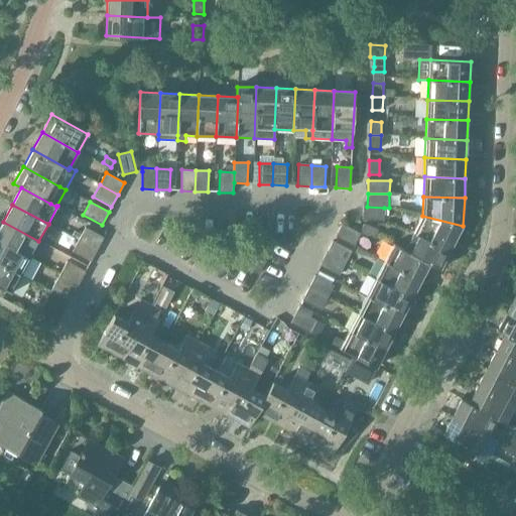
[(384,208),(367,207),(363,207),(363,220),(384,221),(384,208)]
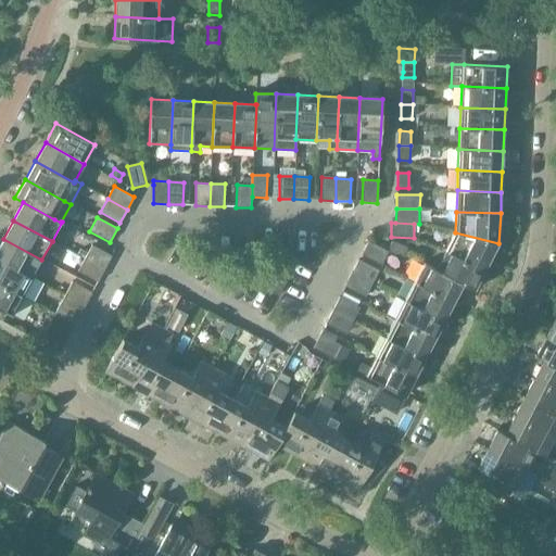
[(455,232),(445,251),(485,270),(498,243),(455,232)]
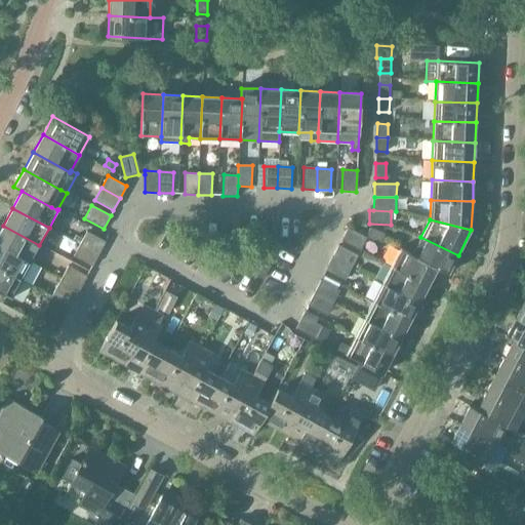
[(3,226),(0,230),(0,245),(30,263),(39,245),(3,226)]
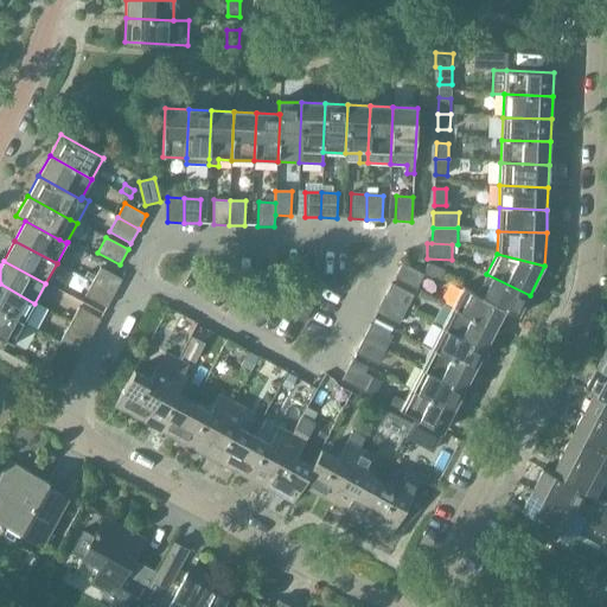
[(395,279),(416,291),(425,275),(402,264),(395,279)]
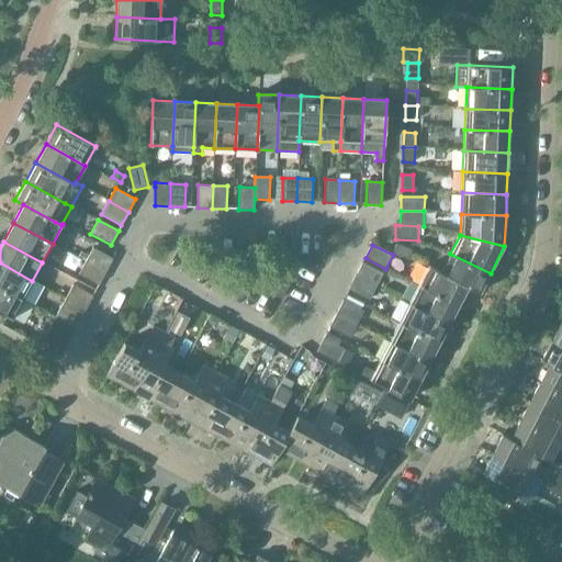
[(396,245),(393,255),(408,260),(412,250),(396,245)]
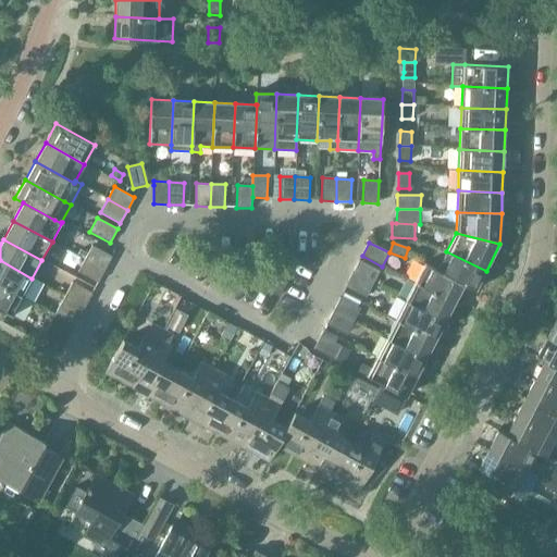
[(91,246),(84,259),(104,270),(112,257),(91,246)]
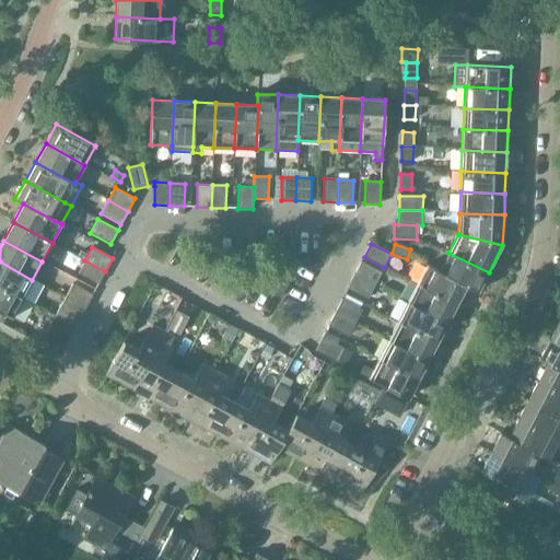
[(448,253),(440,271),(467,286),(466,287),(479,293),(489,272),(448,253)]
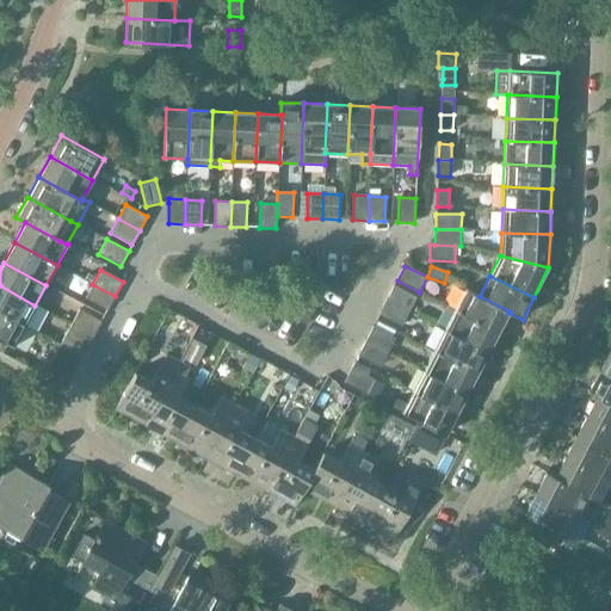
[(115,296),(92,284),(85,298),(106,312),(115,296)]
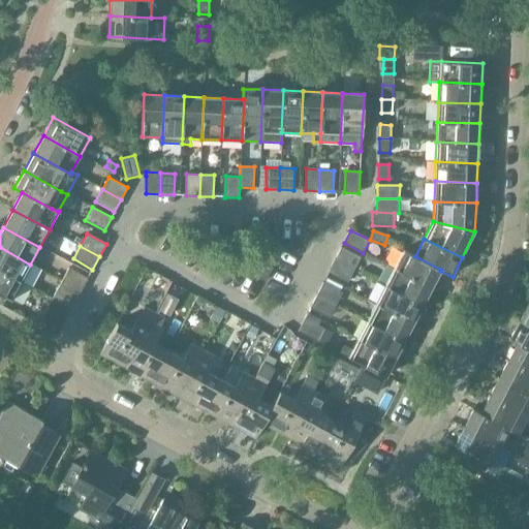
[(0,247),(0,270),(21,282),(30,265),(0,247)]
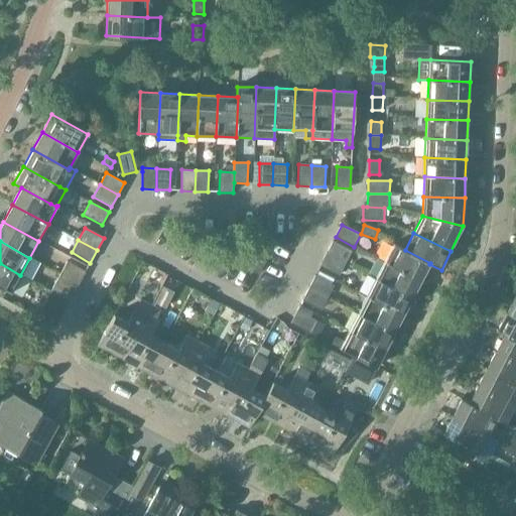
[(333,242),(327,254),(346,264),(352,251),(333,242)]
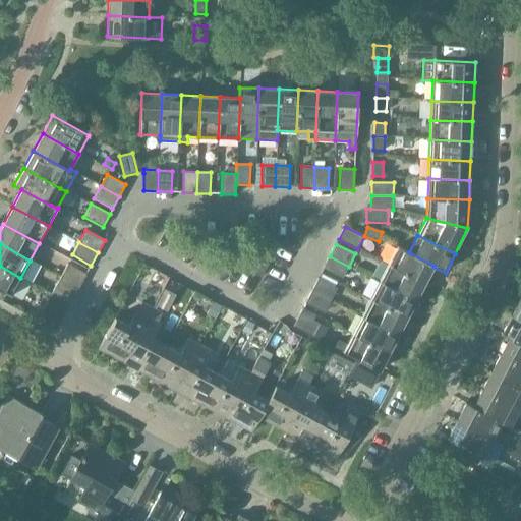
[(398,246),(389,265),(425,284),(433,267),(435,266),(409,252),(398,246)]
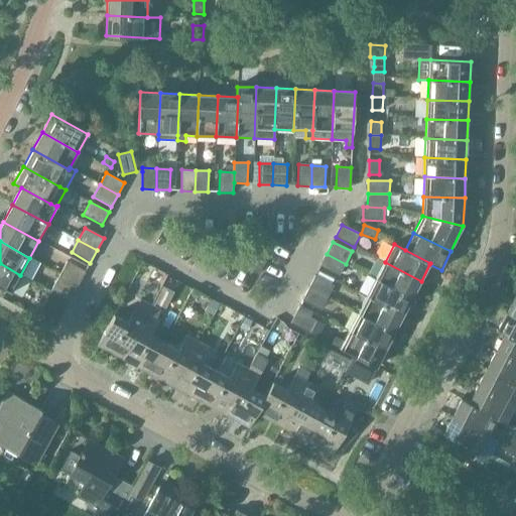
[(243,267),(259,275),(266,261),(251,253),(243,267)]
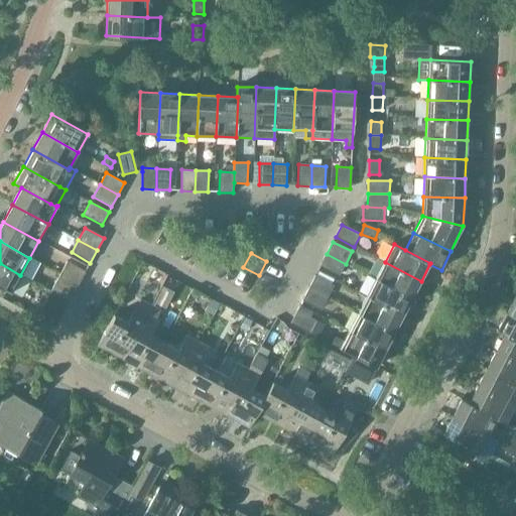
[(346,264),(327,254),(320,266),(339,276),(346,264)]
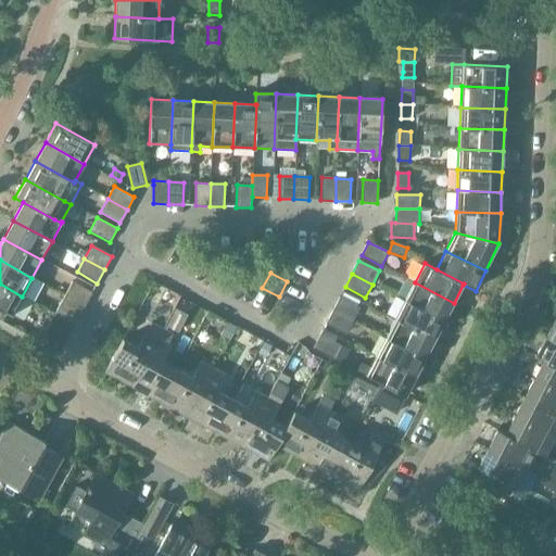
[(71,282),(64,295),(84,306),(91,293),(71,282)]
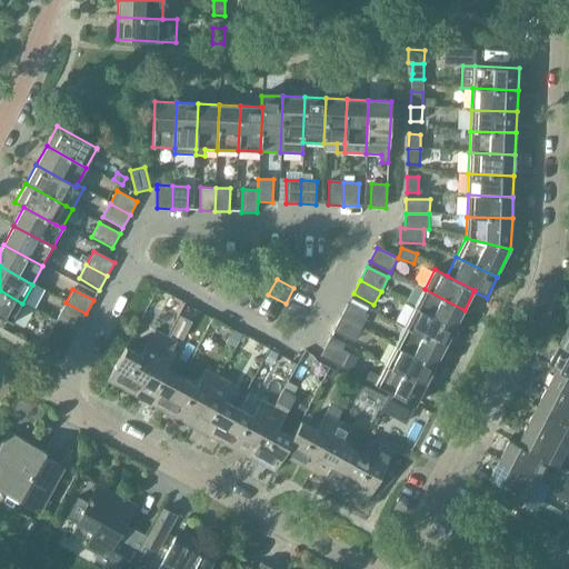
[(425,289),(415,308),(455,329),(465,310),(425,289)]
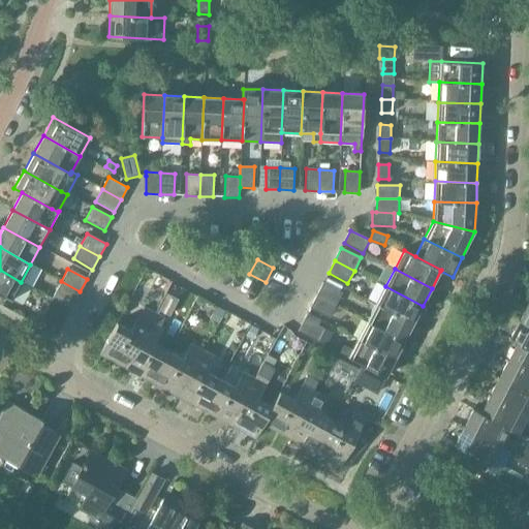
[(21,282),(0,270),(0,293),(11,300),(21,282)]
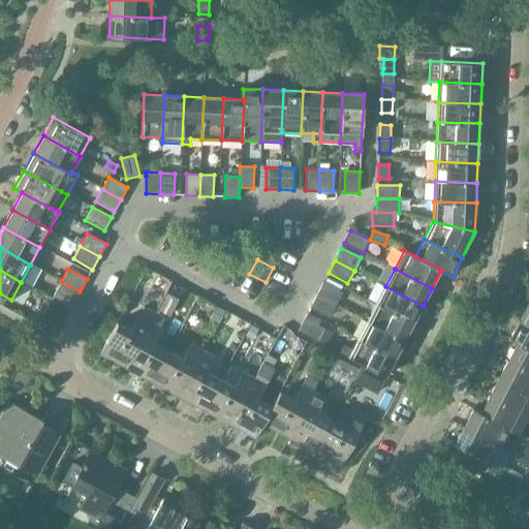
[(54,293),(52,299),(70,309),(73,304),(80,291),(61,281),(54,293)]
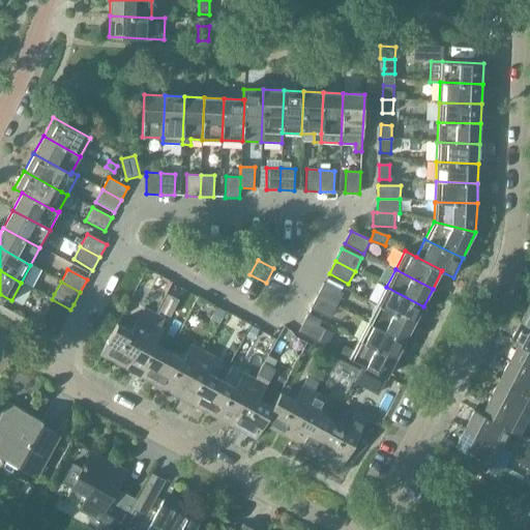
[(324,284),(317,296),(336,306),(343,294),(324,284)]
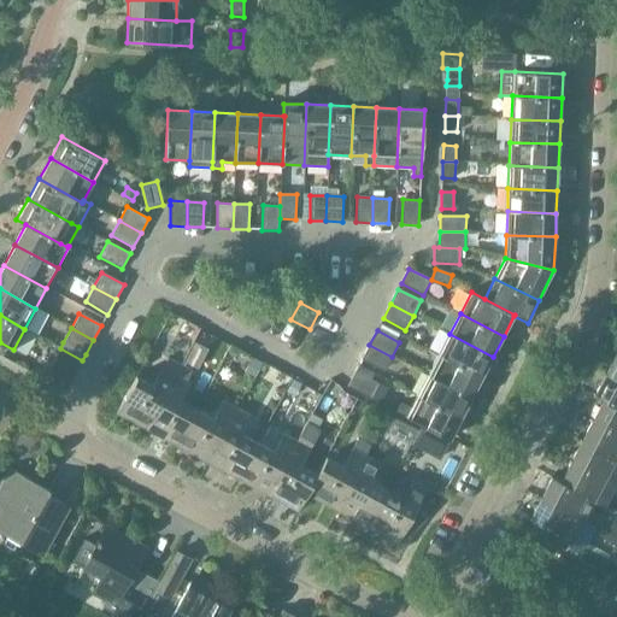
[(450,334),(439,354),(482,377),(493,357),(450,334)]
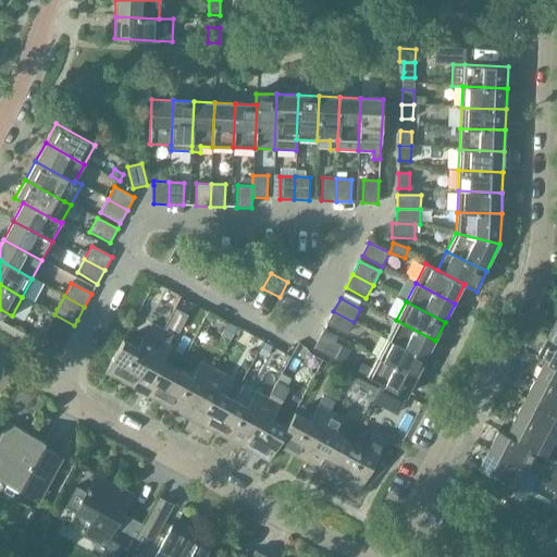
[(354,322),(333,311),(326,324),(347,335),(354,322)]
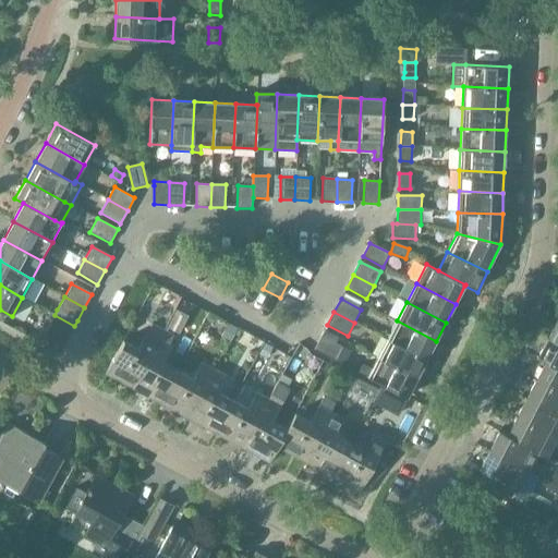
[(51,320),(45,334),(64,344),(72,331),(74,326),(55,315),(51,320)]
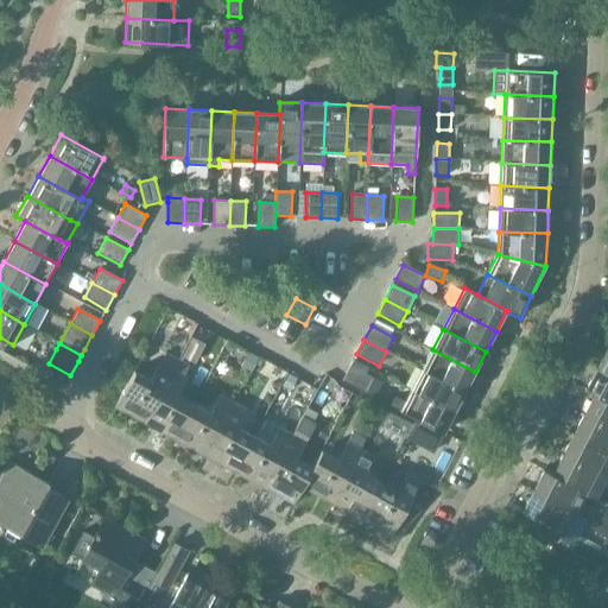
[(607,348),(606,348),(595,369),(607,375),(607,348)]
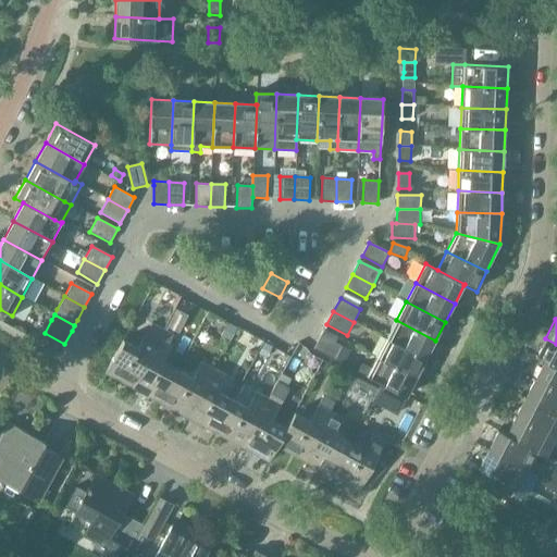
[(396,320),(387,338),(426,359),(435,341),(396,320)]
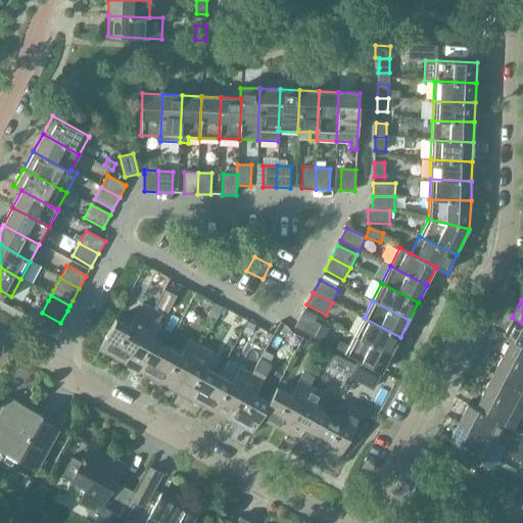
[(222,306),(212,301),(205,315),(215,320),(222,306)]
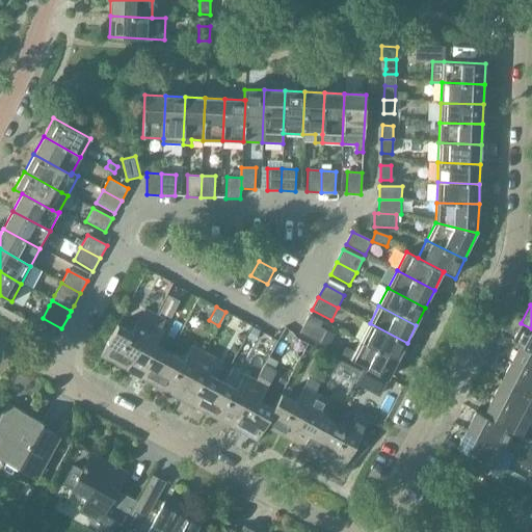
[(100,357),(126,371),(157,315),(148,310),(142,318),(140,317),(132,333),(117,324),(100,357)]
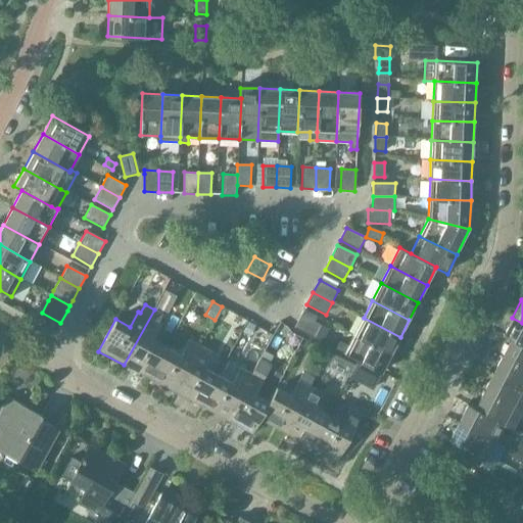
[(124,365),(149,379),(167,347),(153,339),(161,325),(158,323),(163,315),(154,310),(124,365)]
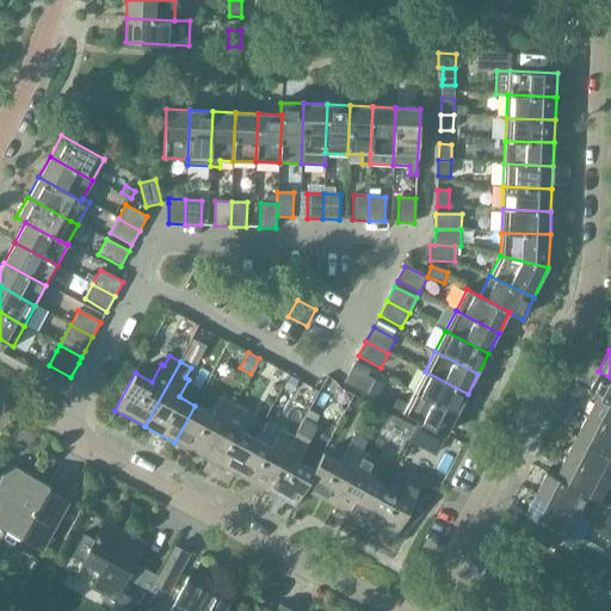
[(351,369),(345,383),(366,394),(374,380),(366,376),(370,370),(355,363),(351,369)]
